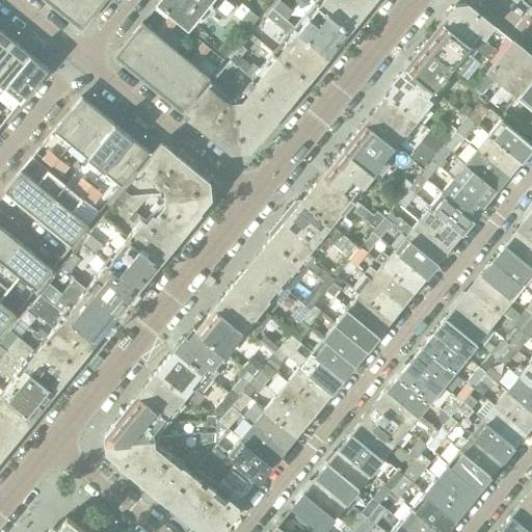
[(64,15),(76,0),(48,0),(48,1),(64,15)]
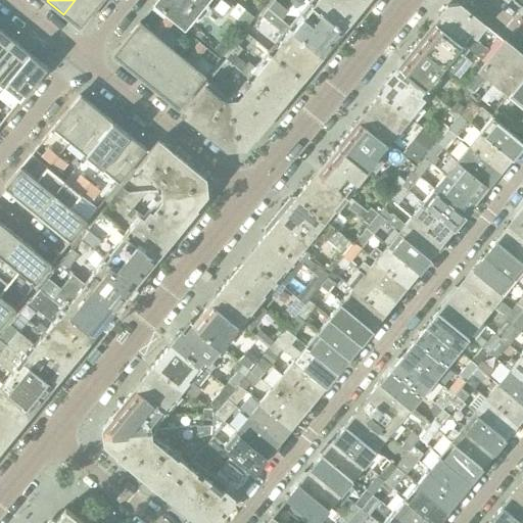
[(81,29),(103,0),(75,0),(63,14),(81,29)]
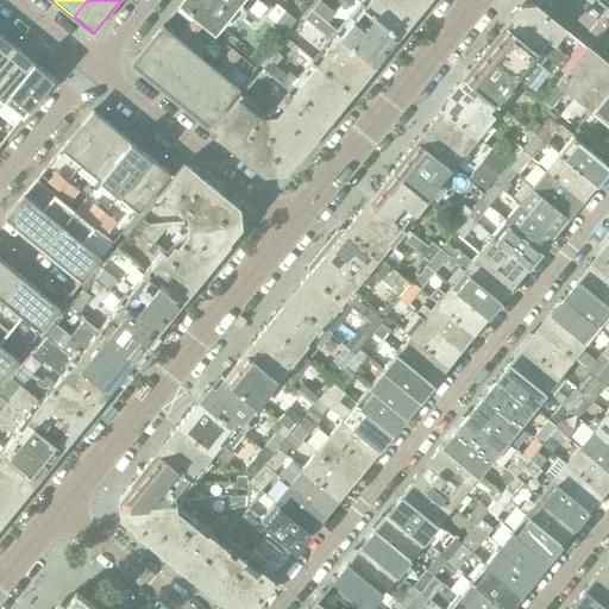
[(214,33),(242,0),(183,0),(180,5),(214,33)]
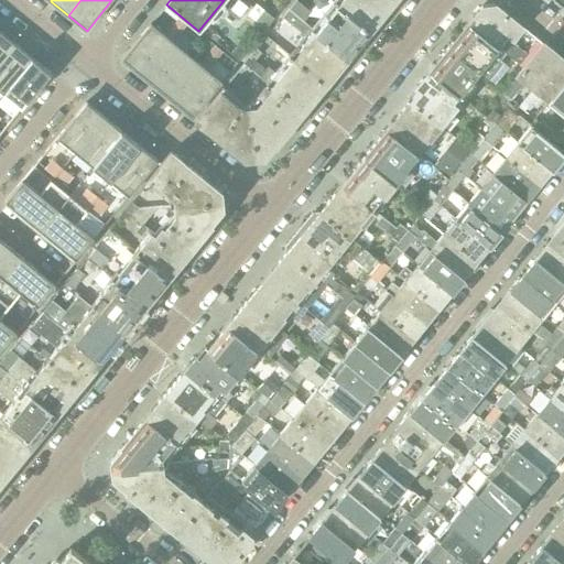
[(393,0),(337,0),(335,3),(369,31),(393,0)]
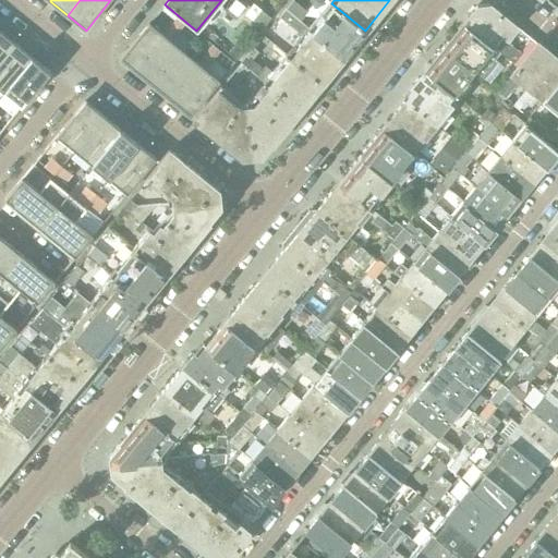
[(303,10),(292,1),(287,9),(298,17),(303,10)]
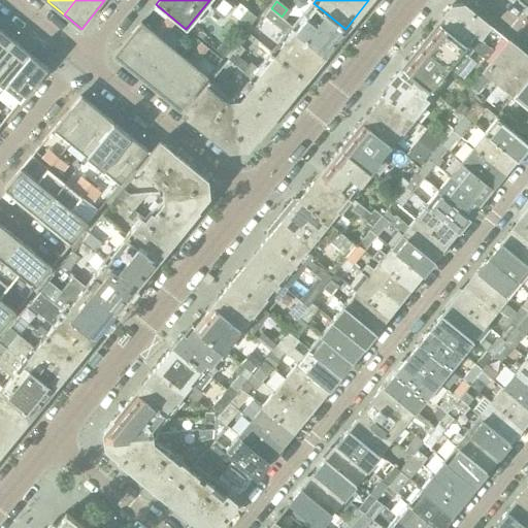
[(246,9),(239,3),(235,8),(242,14),(246,9)]
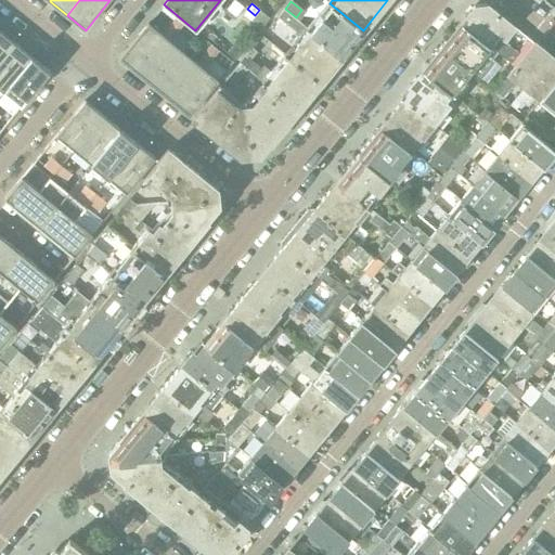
[(321,82),(363,30),(330,3),(287,55),(321,82)]
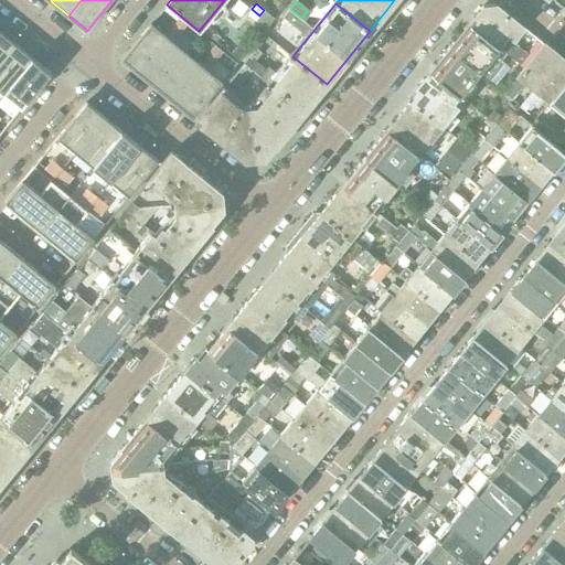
[(489,61),(499,48),(509,35),(513,38),(522,27),(496,6),(483,7),(450,48),(483,74),(491,64),(489,61)]
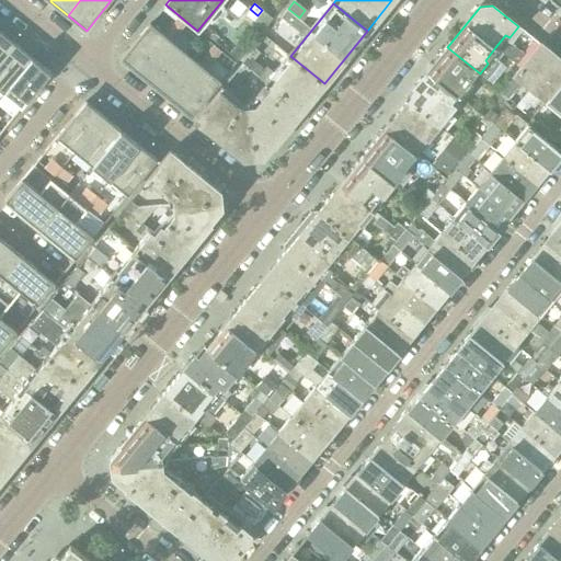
[(258,15),(250,9),(245,15),(253,21),(258,15)]
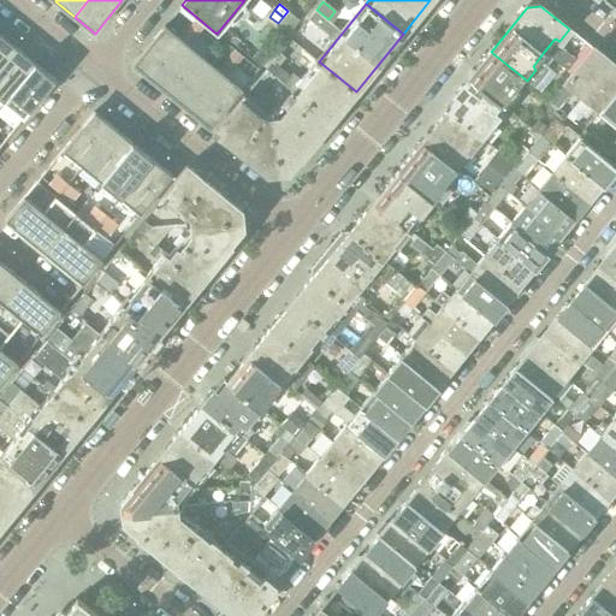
[(153,81),(201,23),(197,19),(181,40),(164,27),(134,65),(153,81)]
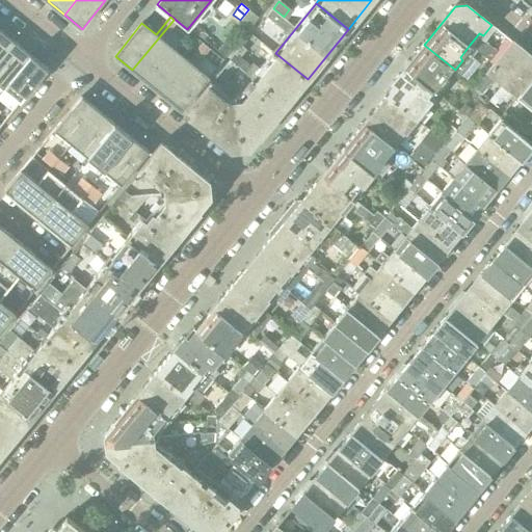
[(149,83),(176,51),(162,41),(177,23),(174,20),(132,70),(149,83)]
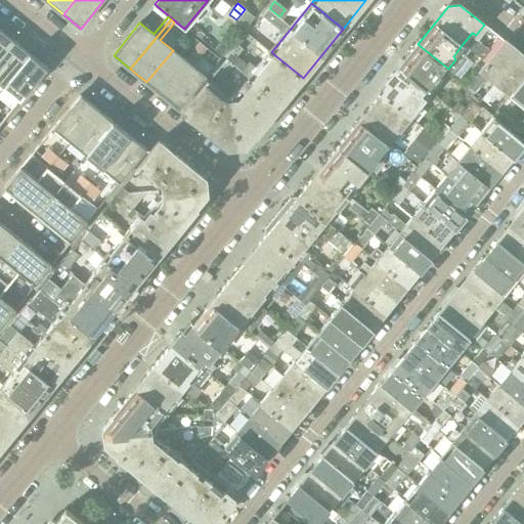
[(0,57),(13,42),(0,31),(0,57)]
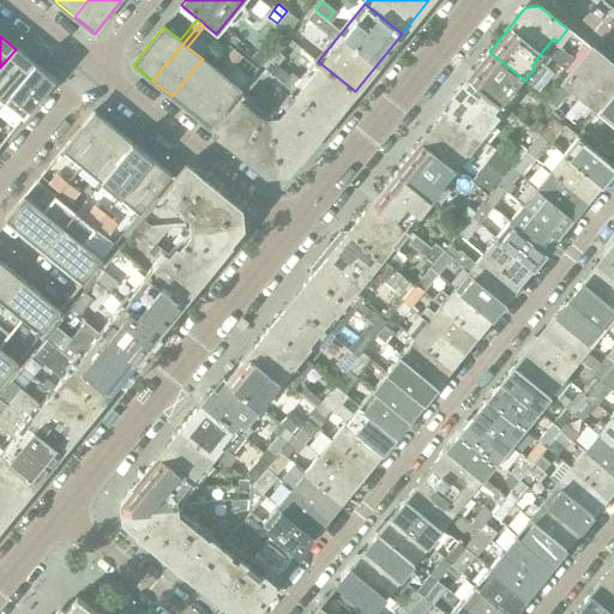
[(262,65),(270,53),(262,46),(253,58),(262,65)]
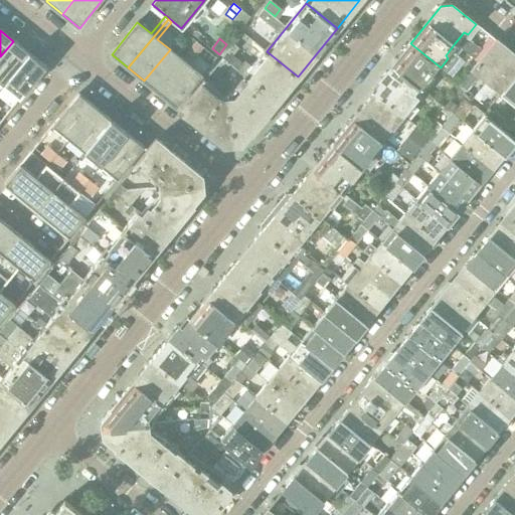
[(0,83),(3,87),(29,54),(13,41),(0,56),(0,83)]
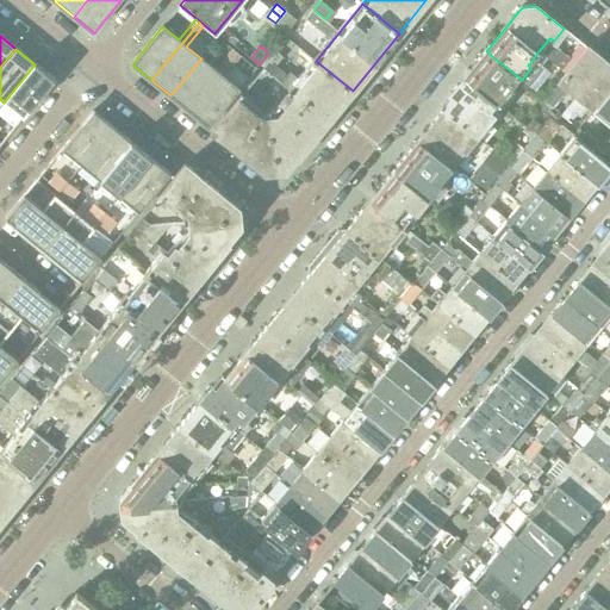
[(576,98),(605,62),(589,49),(545,103),(546,104),(553,109),(567,91),(570,93),(576,98)]
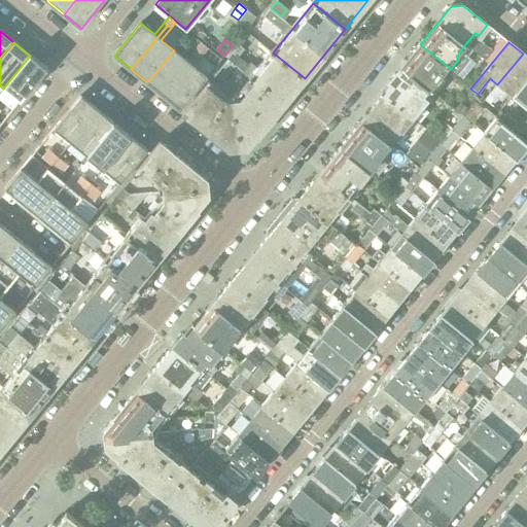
[(164,96),(204,46),(201,43),(186,61),(174,50),(147,82),(164,96)]
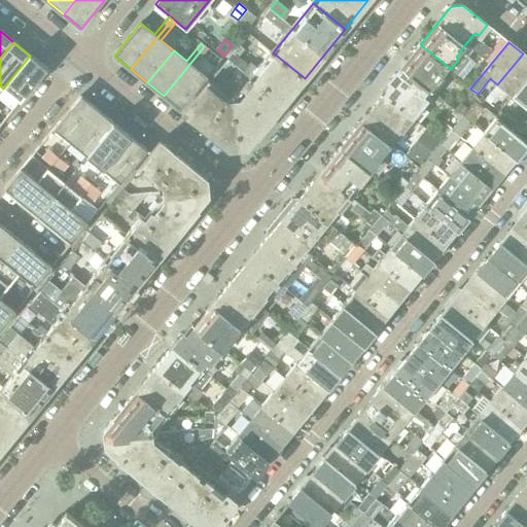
[(424,96),(429,89),(438,77),(442,79),(451,69),(420,44),(389,81),(392,84),(384,95),(414,119),(428,100),(424,96)]
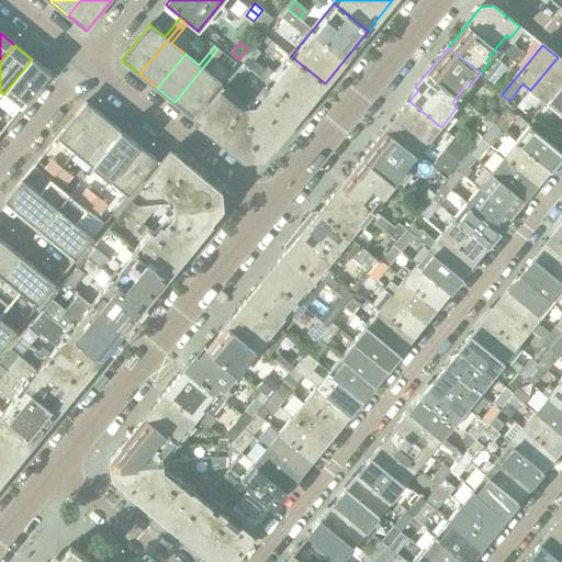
[(193,117),(221,83),(206,71),(222,53),(217,49),(175,102),(193,117)]
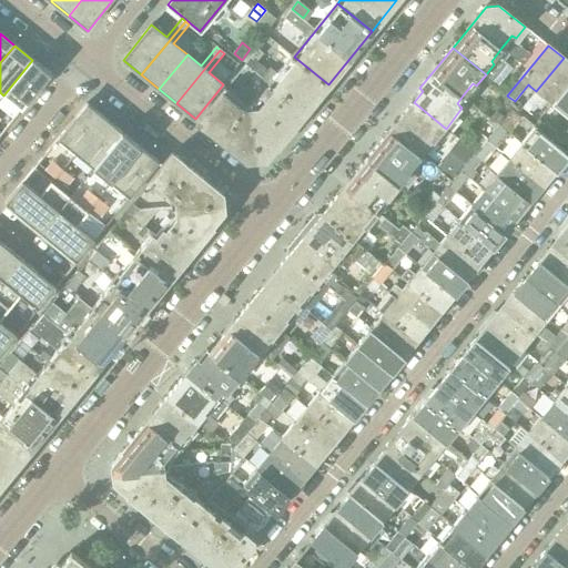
[(279,145),(328,84),(294,57),(279,75),(270,68),(267,70),(254,59),(252,60),(250,58),(241,69),(241,72),(247,79),(253,72),(271,85),(274,89),(259,108),(251,108),(256,159),(269,156),(277,145),(279,145)]
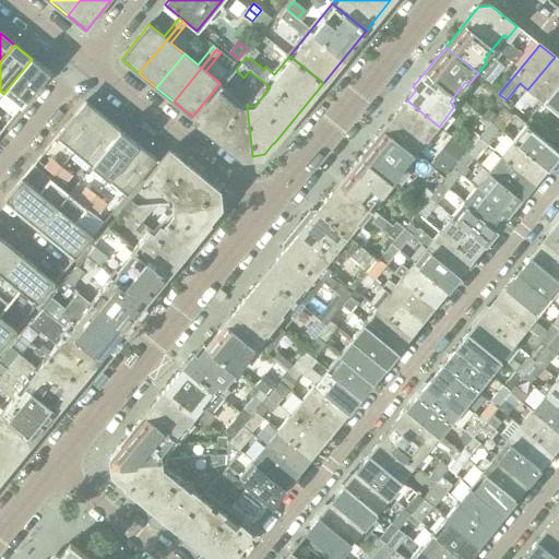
[(543,103),(558,82),(558,60),(555,57),(527,90),(515,104),(514,106),(520,110),(526,103),(530,104),(536,97),(543,103)]
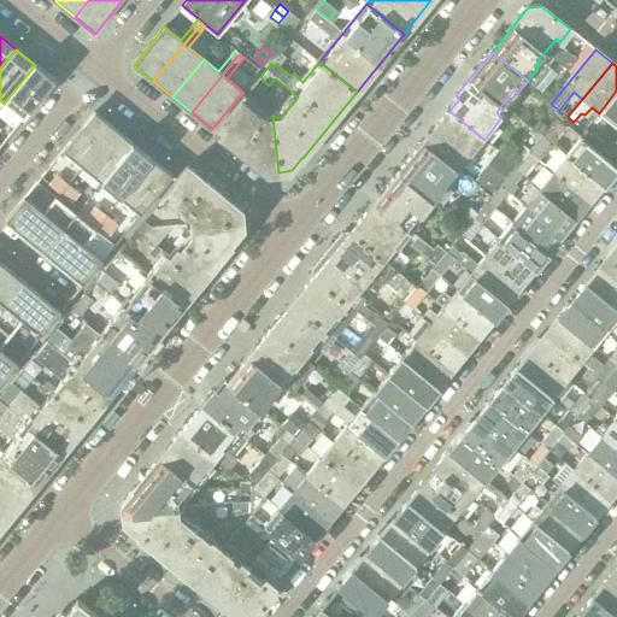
[(24,119),(56,82),(35,65),(4,104),(24,119)]
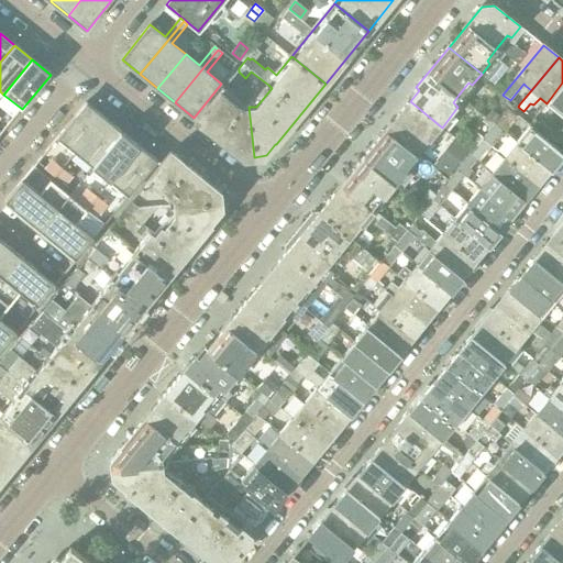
[(562,117),(562,116),(562,83),(547,103),(553,109),(540,125),(533,119),(529,124),(531,125),(530,127),(545,139),(556,123),(562,117)]
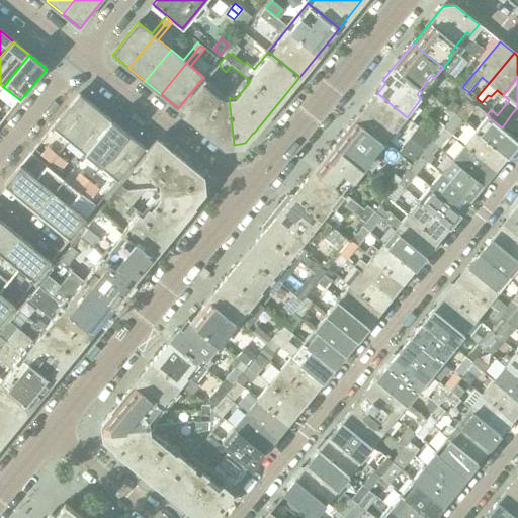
[(234,145),(229,98),(220,99),(202,86),(180,111),(190,118),(225,147),(234,145)]
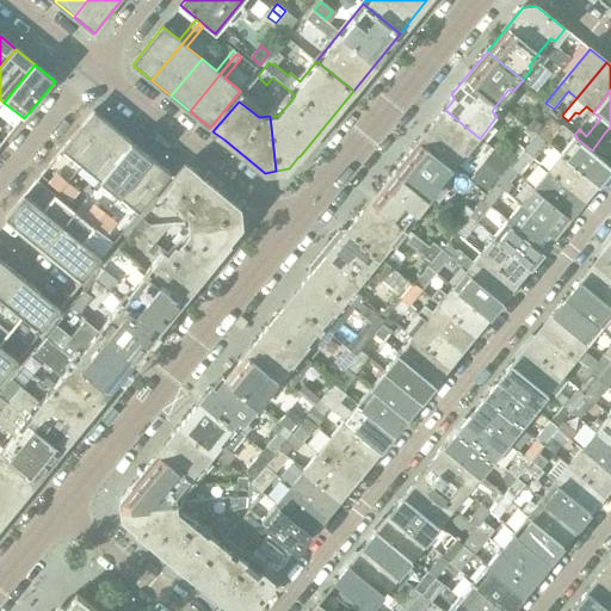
[(562,116),(554,109),(547,104),(542,110),(551,117),(557,122),(562,116)]
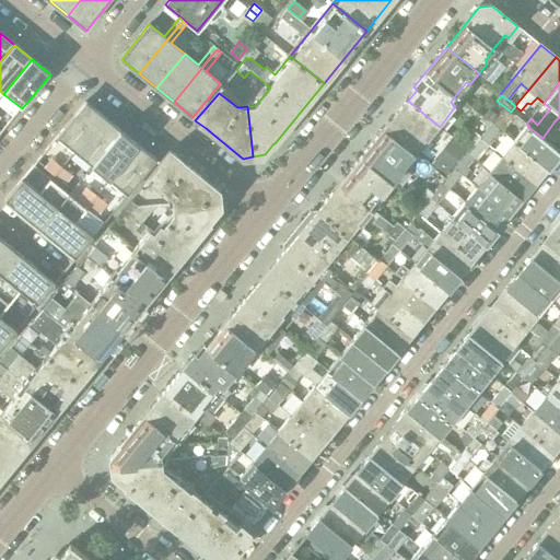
[(401,167),(415,152),(426,139),(429,140),(440,127),(408,101),(362,156),(395,182),(405,170),(401,167)]
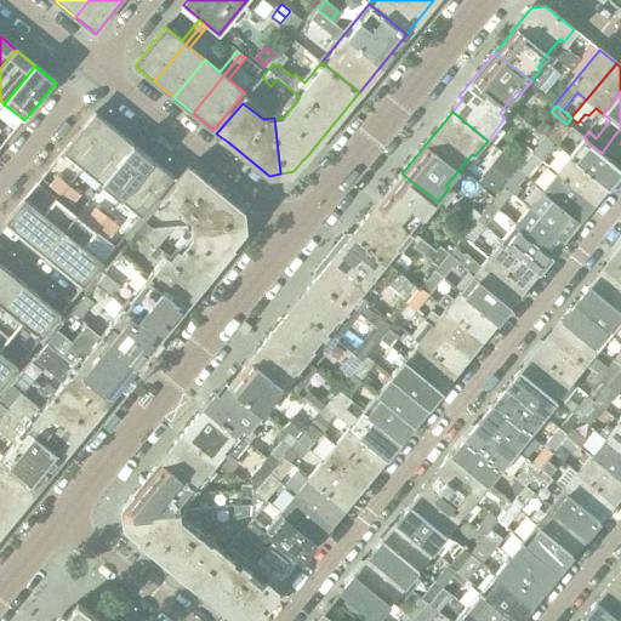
[(84,169),(115,131),(95,114),(63,153),(84,169)]
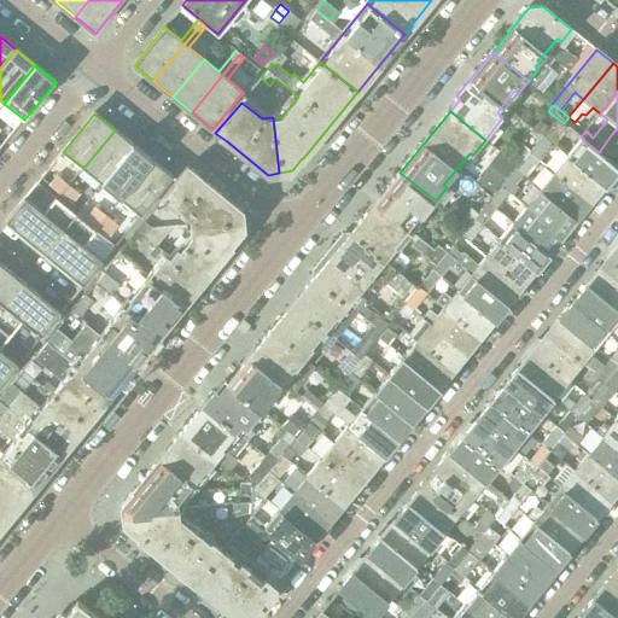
[(554,146),(569,128),(564,123),(558,118),(546,132),(542,136),(554,146)]
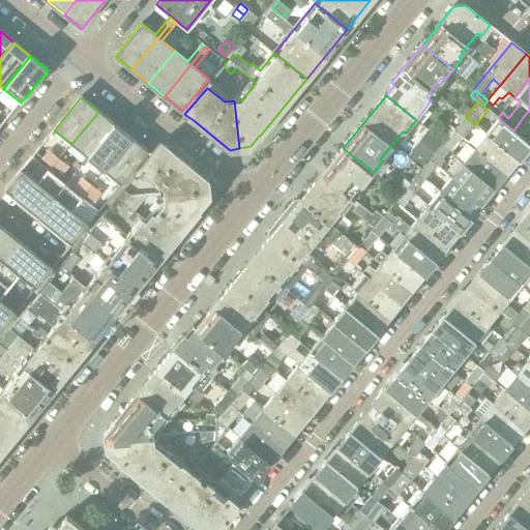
[(465,117),(458,111),(454,114),(462,121),(465,117)]
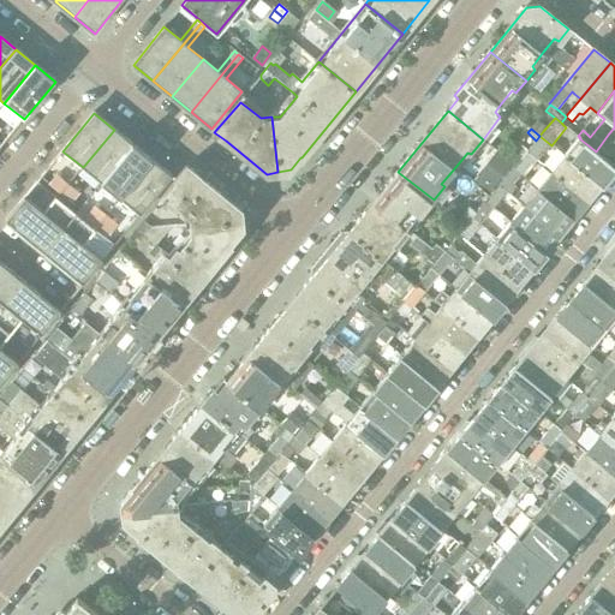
[(101,183),(132,145),(114,130),(83,167),(101,183)]
